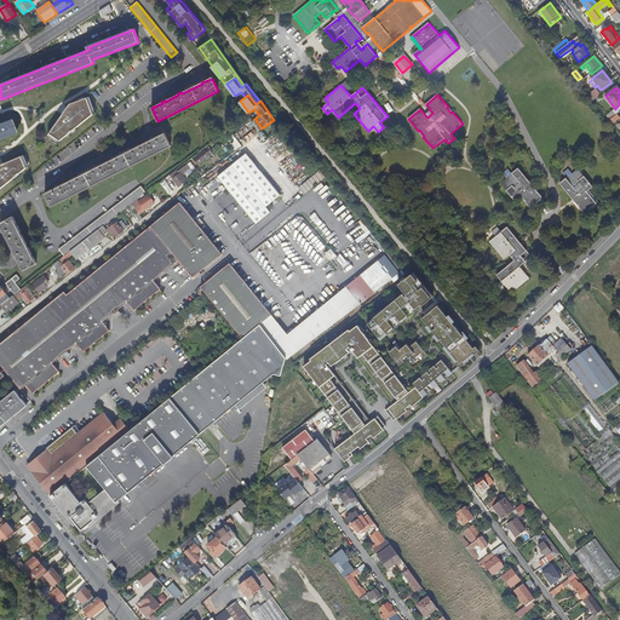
[(64,113),(49,135),(58,142),(92,115),(86,99),(69,105),(64,113)]
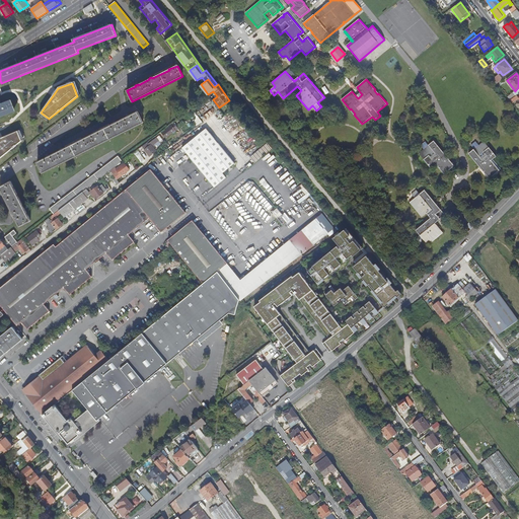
[(0,116),(12,112),(8,100),(0,103),(0,116)]
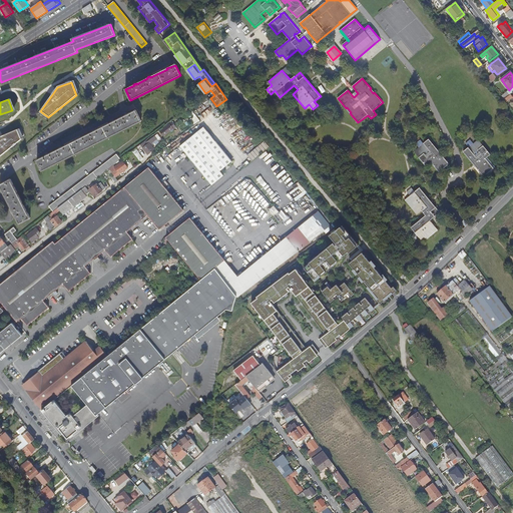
[(37,160),(42,171),(141,121),(135,110),(127,115),(126,114),(124,115),(124,116),(113,121),(111,122),(111,123),(94,131),(94,130),(91,132),(92,132),(81,138),(80,137),(78,138),(78,139),(61,148),(61,147),(58,148),(59,149),(48,154),(47,154),(45,155),(45,156),(37,160)]
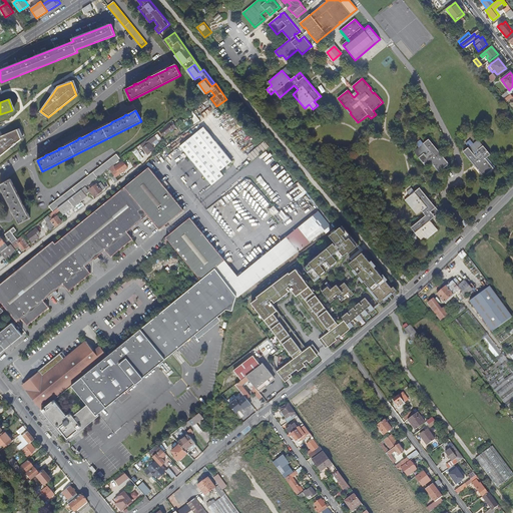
[(170,124),(160,132),(164,136),(173,129),(170,124)]
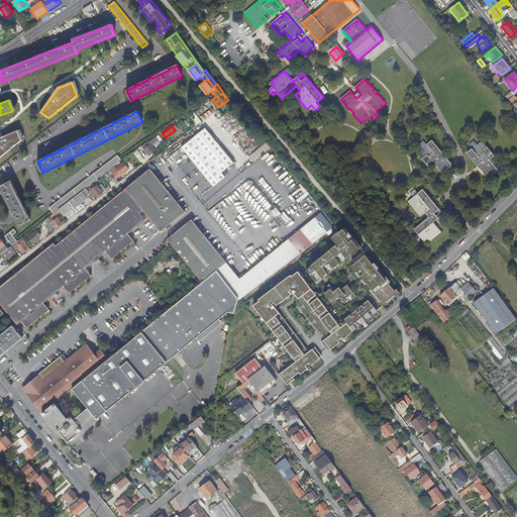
[(233,163),(205,128),(182,147),(214,187),(225,177),(221,173),(233,163)]
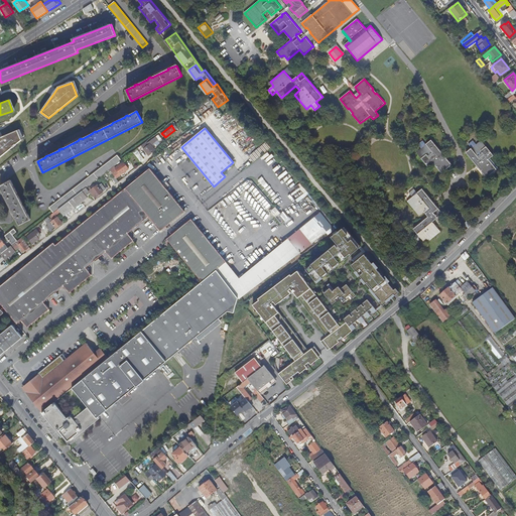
[(0,156),(20,140),(16,131),(0,137),(0,156)]
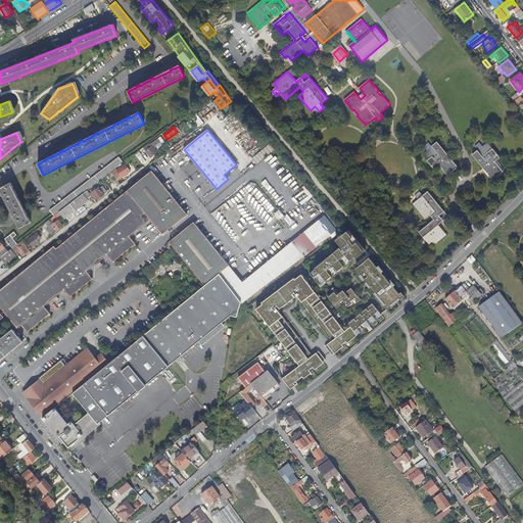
[(151,147),(146,151),(151,157),(157,152),(153,148),(159,144),(156,140),(150,145),(151,147)]
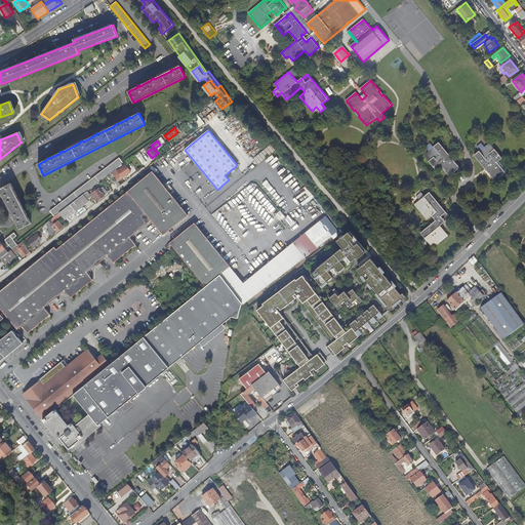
[(448,175),(458,166),(439,143),(438,144),(434,147),(430,143),(426,147),(429,151),(430,152),(425,156),(436,170),(441,166),(448,175)]
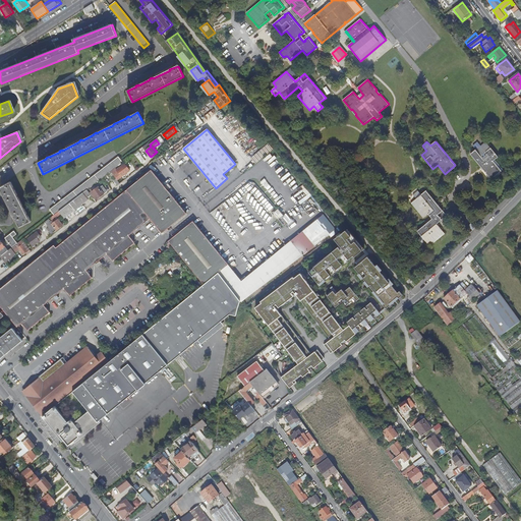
[(490,178),(501,169),(494,161),(498,157),(486,142),(481,147),(480,146),(477,141),(473,146),(476,150),(472,154),(471,153),(470,154),(490,178)]
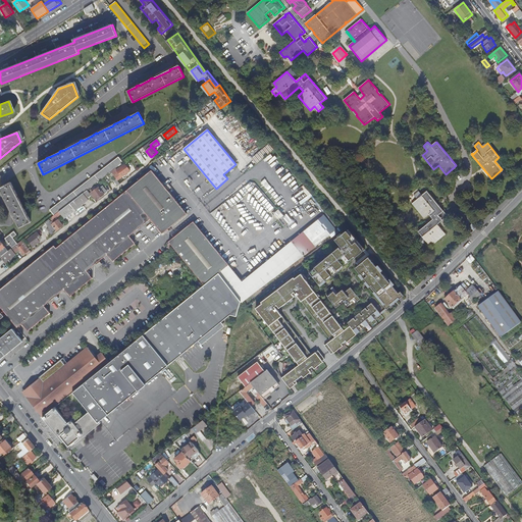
[(257,163),(274,149),(269,144),(252,157),(257,163)]
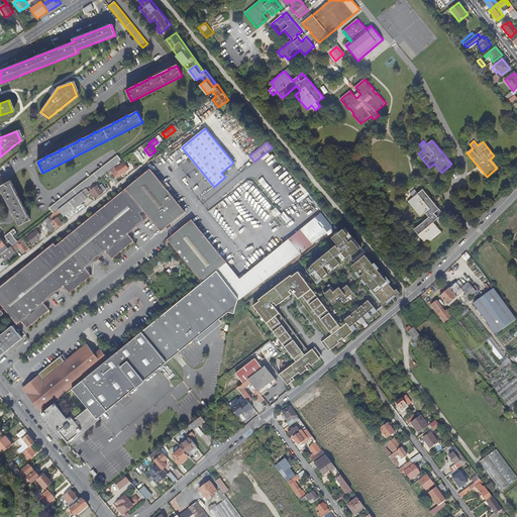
[(136,150),(132,152),(140,164),(144,161),(136,150)]
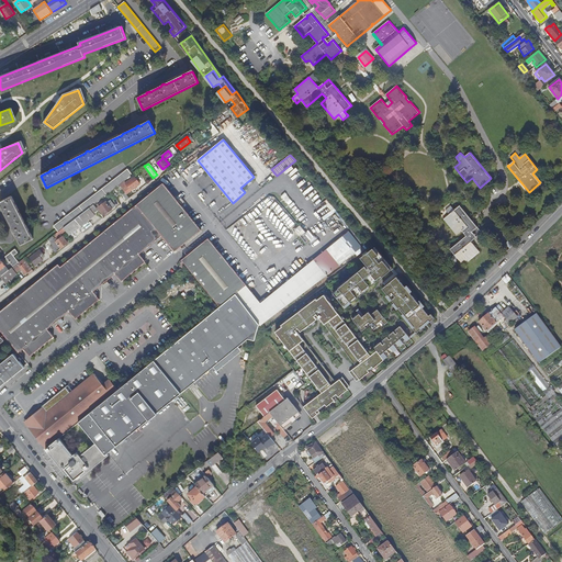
[(94,205),(120,186),(124,182),(133,175),(128,169),(54,226),(58,232),(60,231),(64,228),(75,220),(89,209),(94,205)]
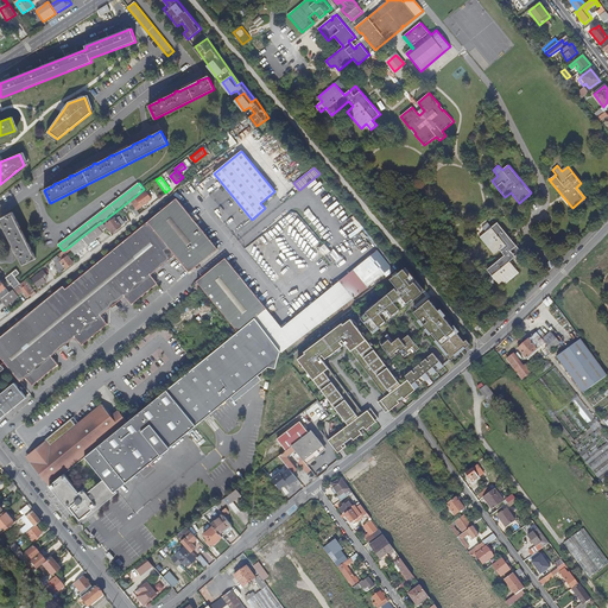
[(134,197),(130,201),(134,207),(138,203),(139,206),(140,206),(141,207),(151,200),(145,192),(135,200),(134,197)]
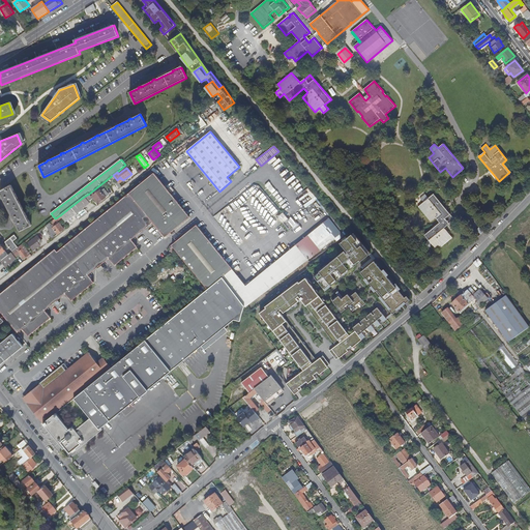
[(463,168),(452,177),(453,178),(464,170),(463,168)]
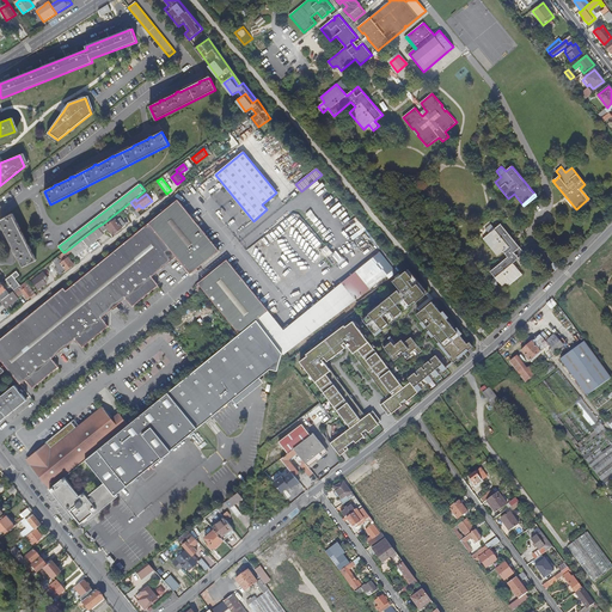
[(588,199),(576,209),(577,210),(589,201),(588,199)]
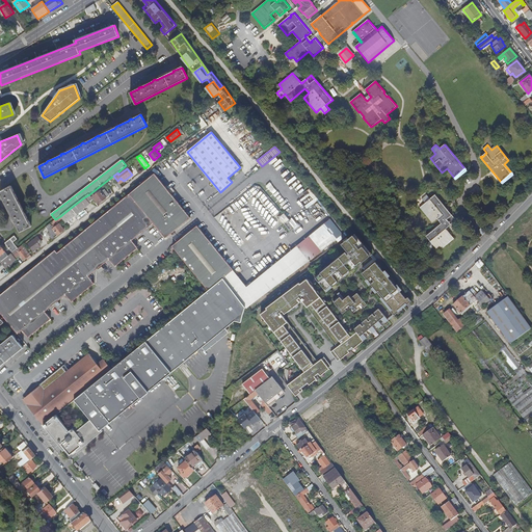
[(167,190),(154,174),(152,176),(57,254),(55,250),(0,295),(0,312),(18,334),(23,330),(28,337),(51,319),(45,312),(65,294),(72,301),(95,284),(88,276),(109,259),(115,266),(137,248),(132,241),(154,223),(165,238),(190,218),(170,193),(167,190)]
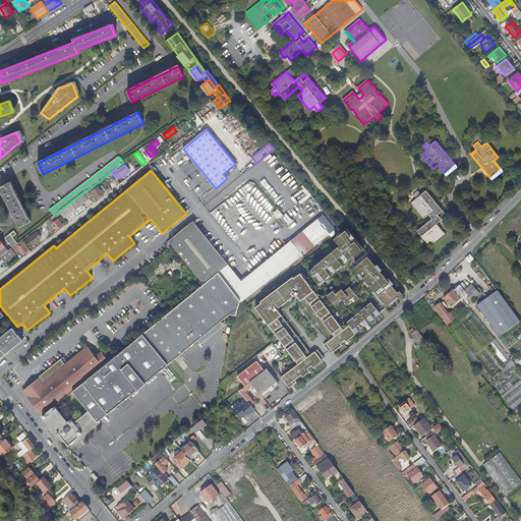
[(271,203),(254,180),(244,187),(262,210),(271,203)]
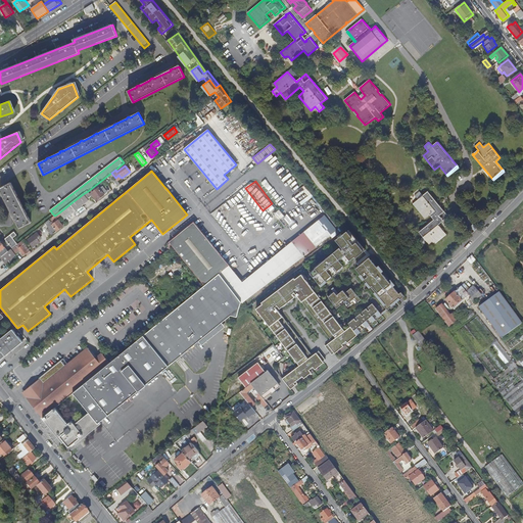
[(31,223),(11,183),(0,188),(0,189),(4,197),(3,198),(4,200),(5,200),(14,217),(13,218),(14,220),(15,220),(20,228),(31,223)]
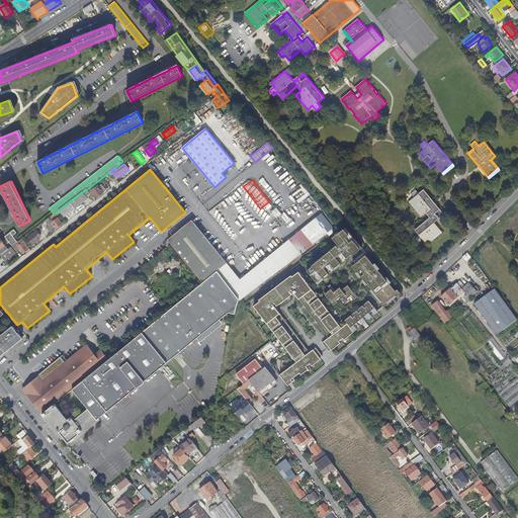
[(97,186),(90,191),(96,198),(106,190),(102,185),(99,187),(97,186)]
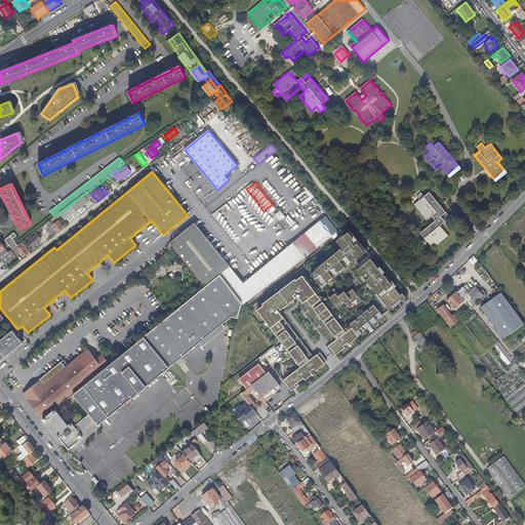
[(88,192),(83,195),(87,200),(92,197),(88,192)]
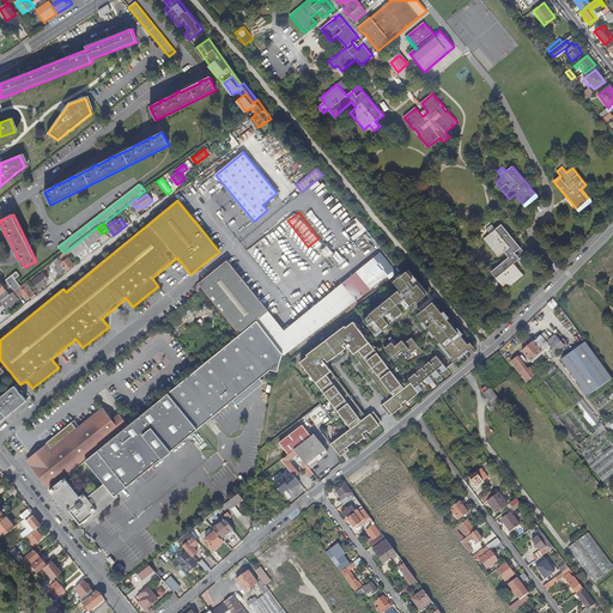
[(514,263),(526,254),(502,224),(496,229),(492,224),(486,229),(490,234),(489,235),(490,236),(485,241),(498,256),(504,252),(509,258),(491,272),(496,278),(491,281),(496,287),(501,284),(502,285),(503,284),(507,289),(523,274),(514,263)]
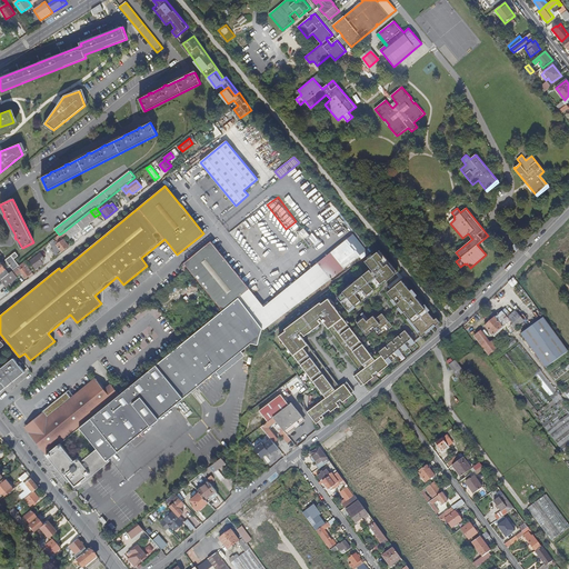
[(76,222),(65,231),(66,235),(70,239),(96,219),(95,217),(90,211),(76,222)]
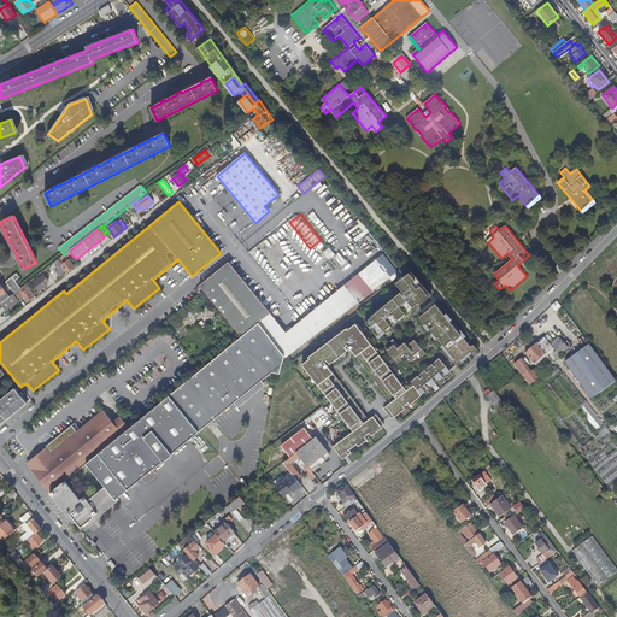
[(383,262),(381,264),(392,278),(401,270),(386,250),(378,256),(383,262)]
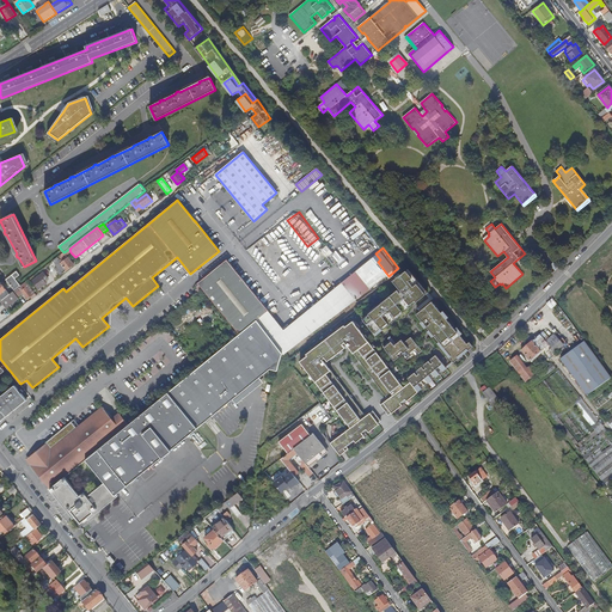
[(59,257),(53,262),(60,270),(62,274),(74,264),(68,258),(62,263),(59,257)]
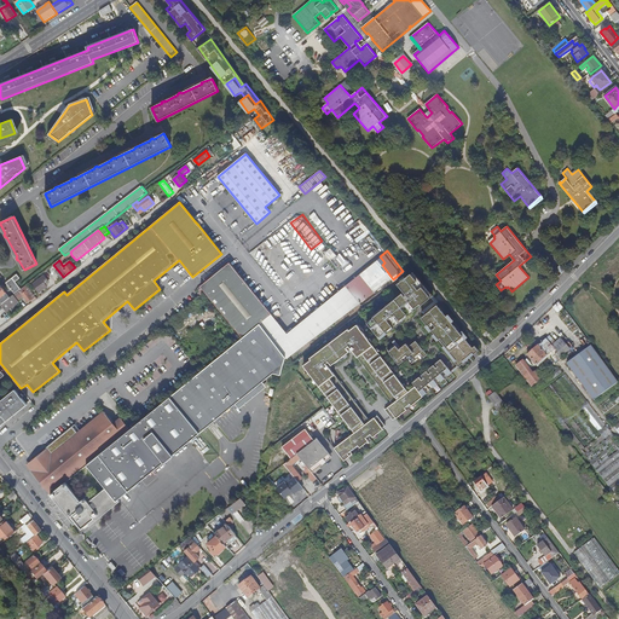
[(268,317),(271,314),(230,262),(201,287),(202,288),(206,293),(242,337),(260,324),(266,333),(276,325),(268,317)]
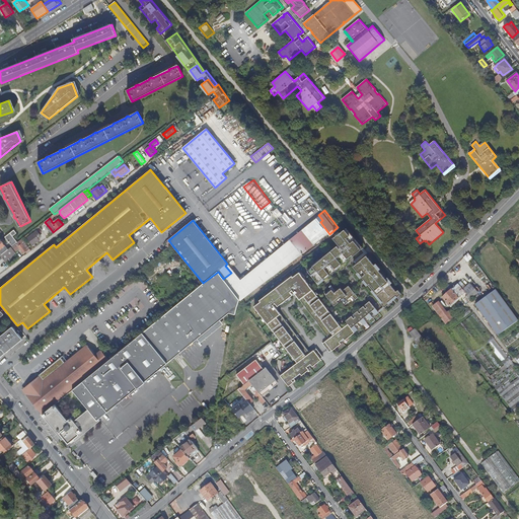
[(315,220),(290,240),(301,254),(326,234),(315,220)]
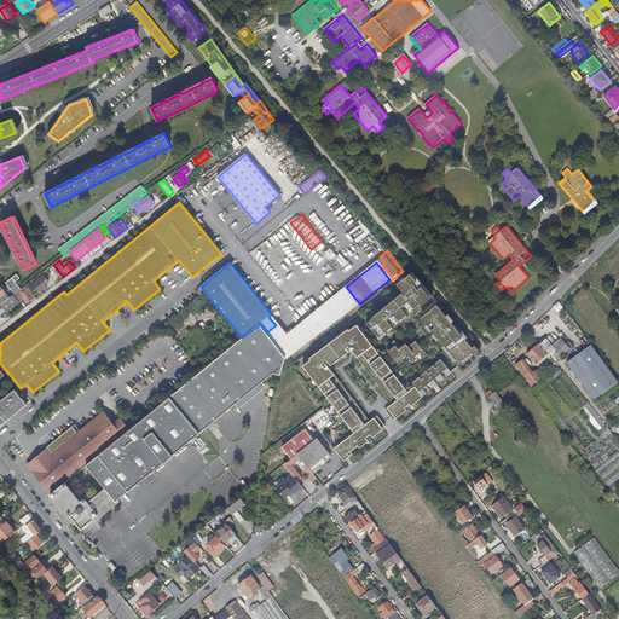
[(17,275),(6,283),(15,294),(19,290),(21,289),(16,282),(21,278),(17,275)]
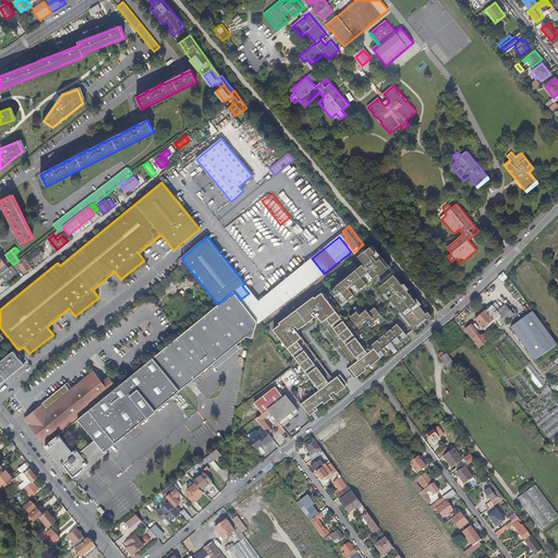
[(362,265),(330,291),(341,305),(346,302),(344,300),(350,295),(351,298),(354,294),(353,293),(356,291),(359,293),(362,291),(360,288),(370,280),(371,281),(374,278),(373,277),(377,273),(380,276),(388,269),(371,247),(359,256),(366,266),(365,268),(362,265)]
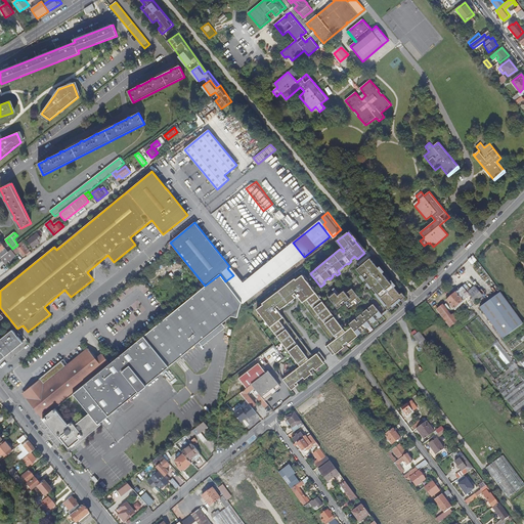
[(37,233),(28,241),(33,248),(39,243),(38,241),(41,238),(37,233)]
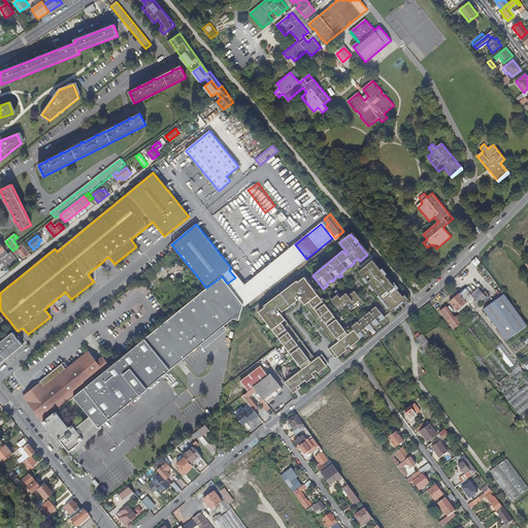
[(30,253),(23,243),(18,246),(17,248),(17,249),(11,253),(11,252),(8,254),(7,255),(6,256),(2,259),(0,260),(5,266),(15,258),(14,257),(20,253),(24,258),(30,253)]
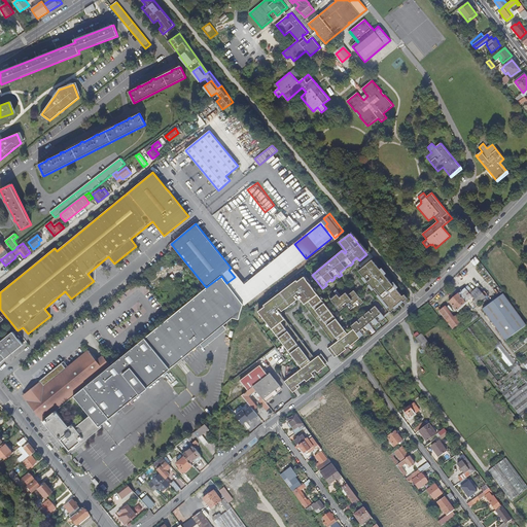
[(291,270),(280,256),(294,244),(294,243),(244,284),(231,268),(229,270),(235,277),(226,283),(243,305),(244,306),(291,270)]
